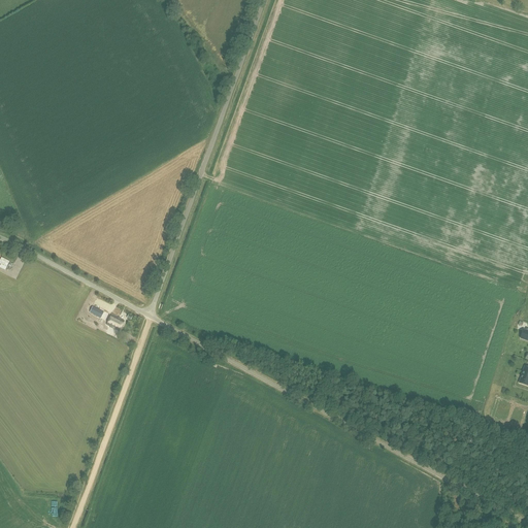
[(0,261),(0,262),(1,263),(0,266),(7,269),(10,261),(2,257),(0,261)]
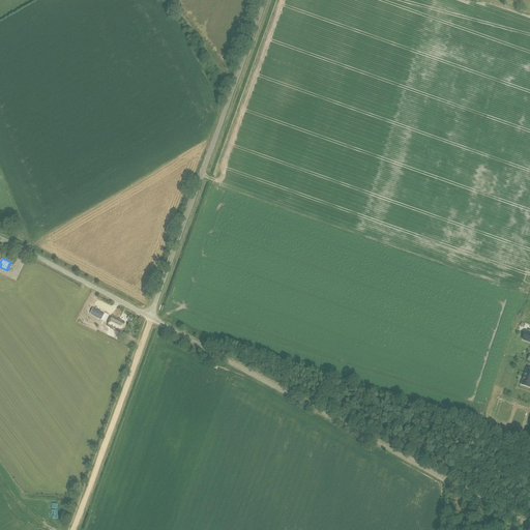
[(78,302),(84,304),(88,294),(82,291),(78,302)]
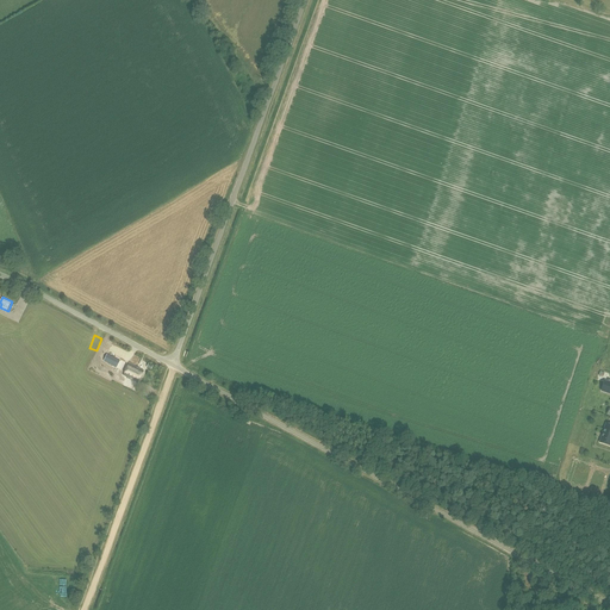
[(111,344),(107,350),(116,355),(119,350),(111,344)]
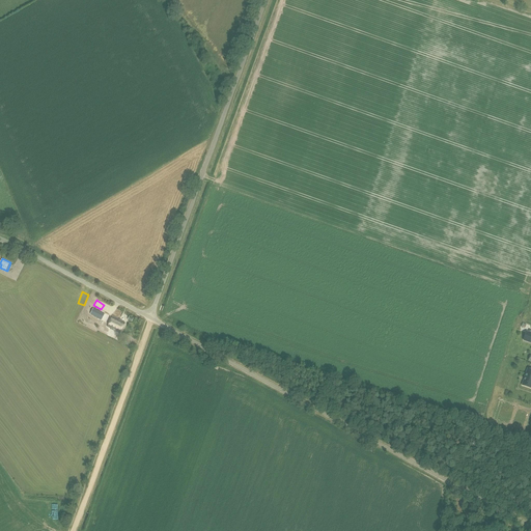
[(93,309),(90,314),(93,316),(102,319),(105,314),(93,309)]
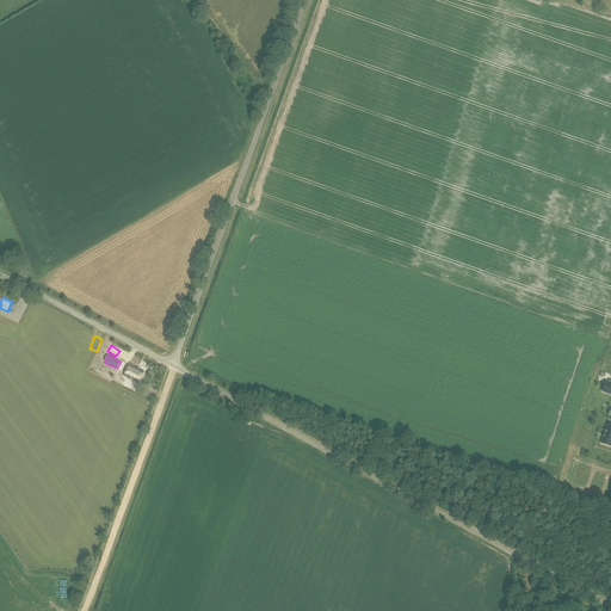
[(143,371),(129,364),(123,376),(139,383),(143,371)]
